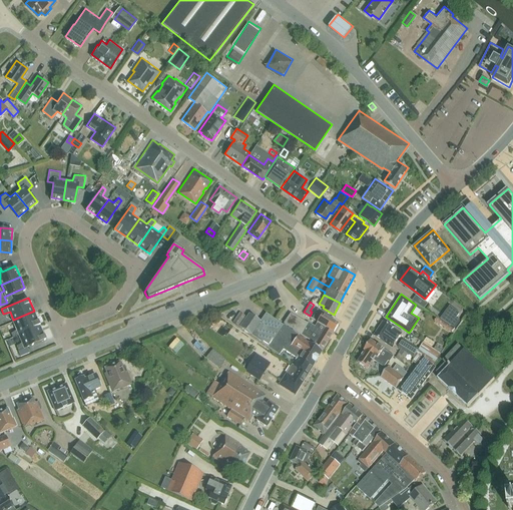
[(450,304),(440,317),(455,326),(460,320),(456,317),(460,311),(450,304)]
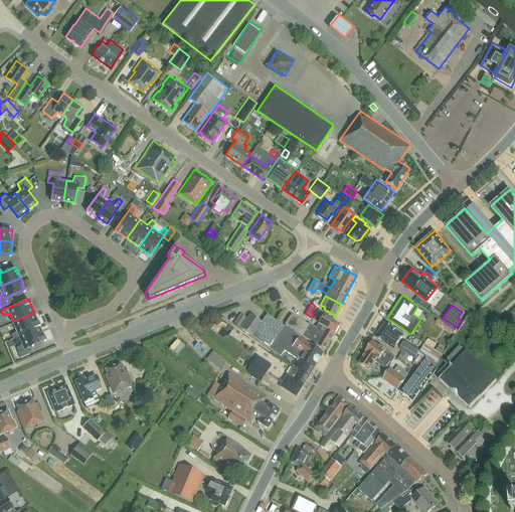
[(313,318),(318,321),(318,322),(319,323),(334,332),(339,324),(333,320),(334,317),(319,308),(313,318)]
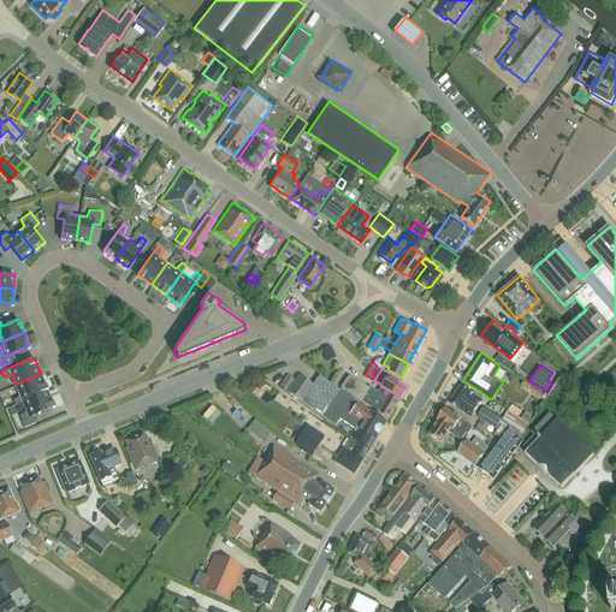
[(294,376),(286,372),(278,384),(285,388),(294,376)]
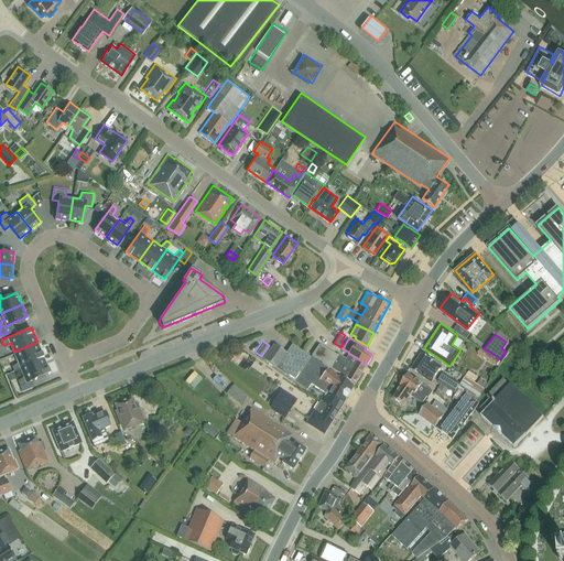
[(21,366),(44,357),(38,342),(14,352),(19,360),(12,365),(13,369),(21,366)]
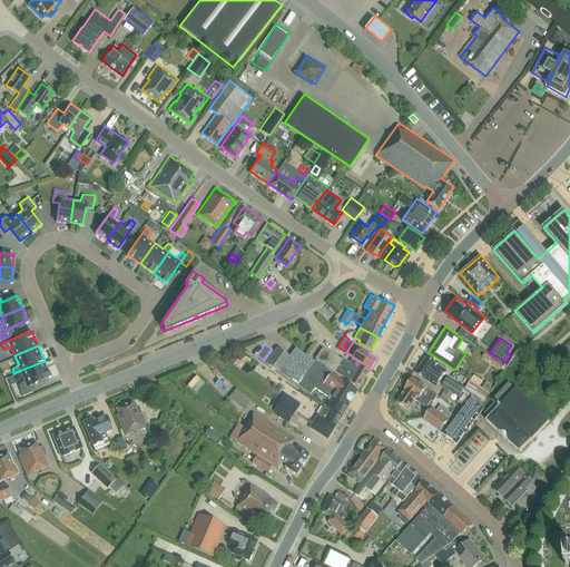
[(342,379),(314,359),(294,345),(287,354),(275,345),(265,361),(311,392),(314,385),(331,397),(332,394),(346,406),(357,388),(346,381),(342,379)]
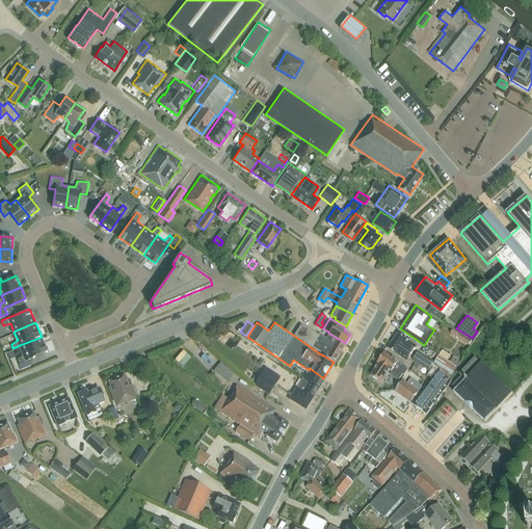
[(345,343),(329,334),(326,337),(319,333),(318,334),(301,323),(294,333),(312,345),(317,348),(324,352),(323,355),(334,362),(345,343)]
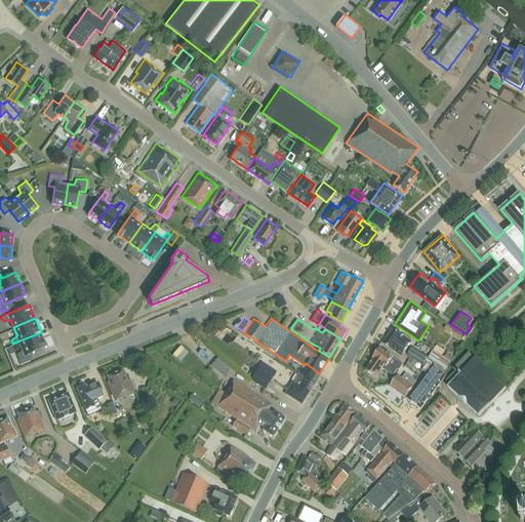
[(463,334),(446,322),(443,326),(460,338),(463,334)]
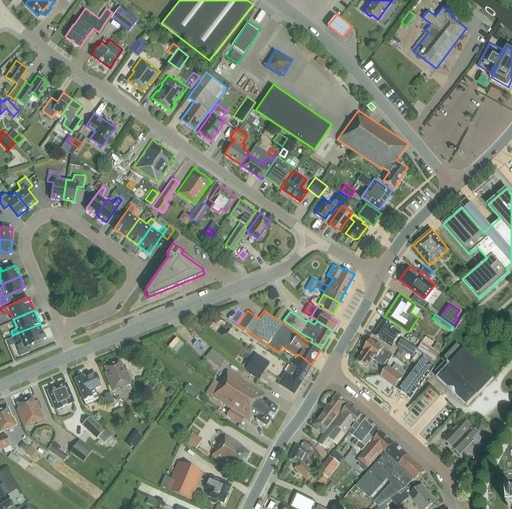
[(383,319),(373,333),(383,340),(390,344),(393,343),(402,330),(394,324),(393,325),(383,319)]
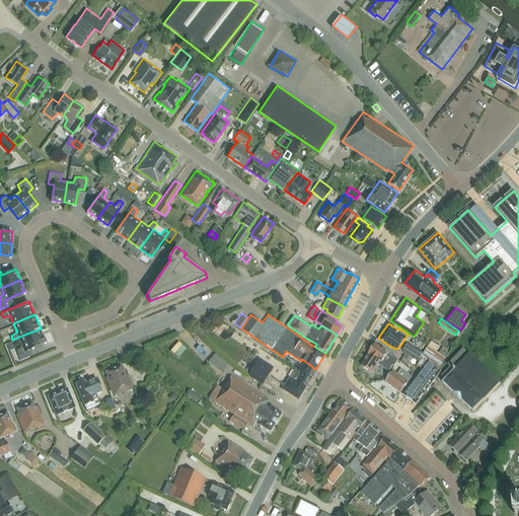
[(41,328),(19,337),(22,345),(16,349),(18,353),(46,342),(41,328)]
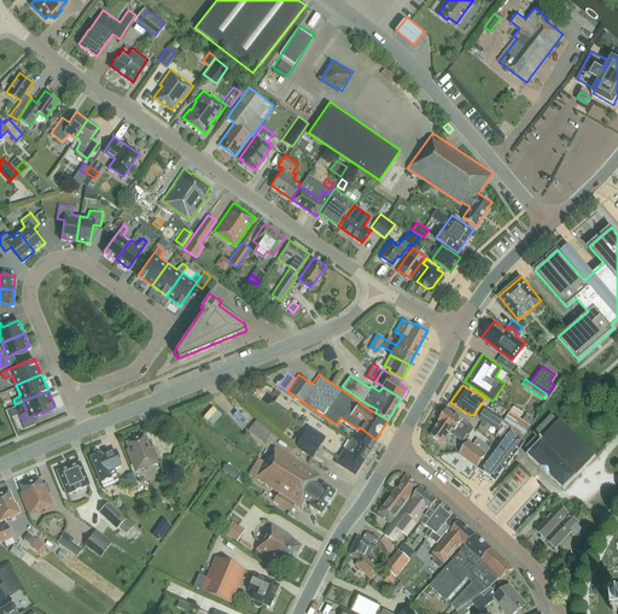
[(523,410),(513,403),(508,409),(519,416),(523,410)]
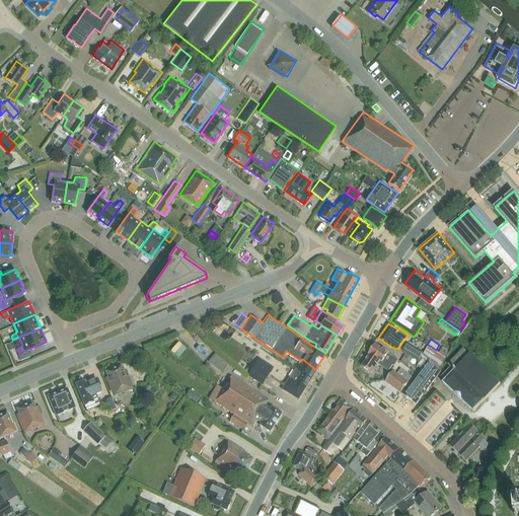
[(397,358),(392,355),(393,354),(375,342),(368,352),(369,353),(362,364),(372,371),(378,362),(388,369),(392,363),(393,364),(397,358)]
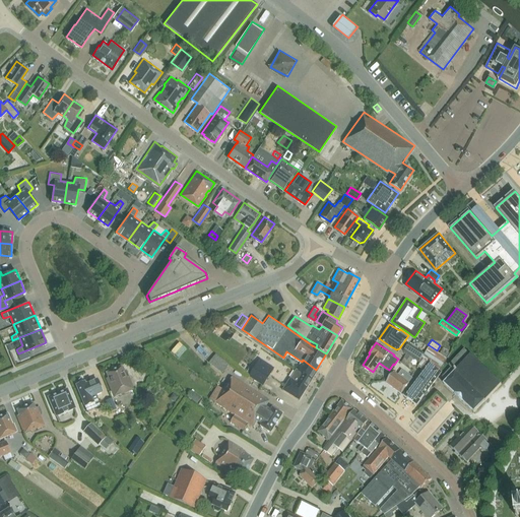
[(428,345),(424,351),(408,342),(403,350),(406,351),(413,357),(419,360),(421,357),(423,357),(423,358),(424,357),(439,368),(446,357),(437,350),(428,344),(428,345)]
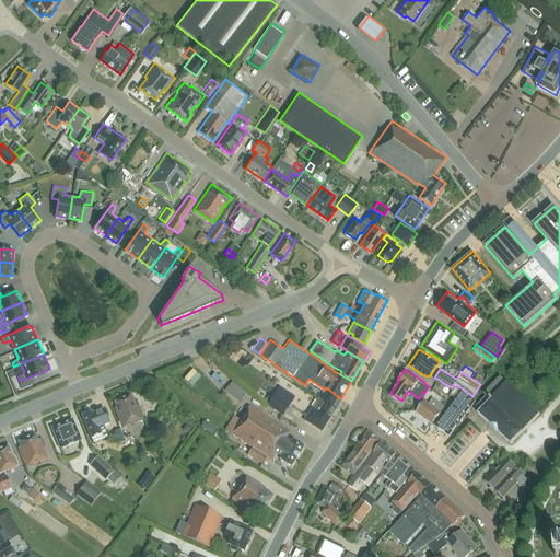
[(477,373),(474,379),(480,383),(483,378),(477,373)]
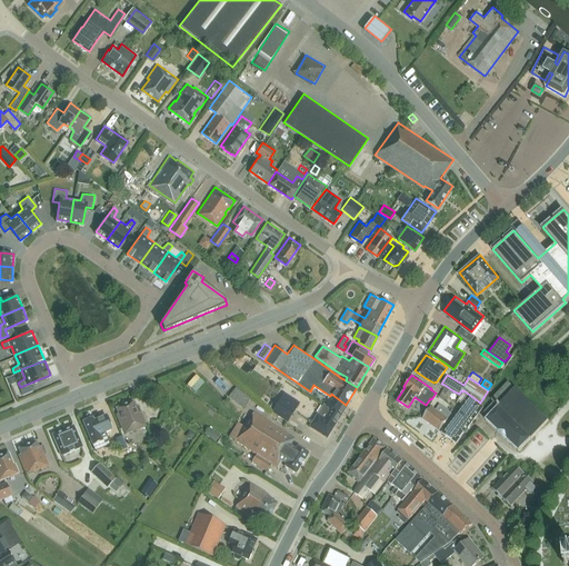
[(531,436),(548,418),(515,386),(515,387),(508,380),(491,398),(493,400),(485,410),(489,415),(486,418),(519,449),(530,436),(531,436)]
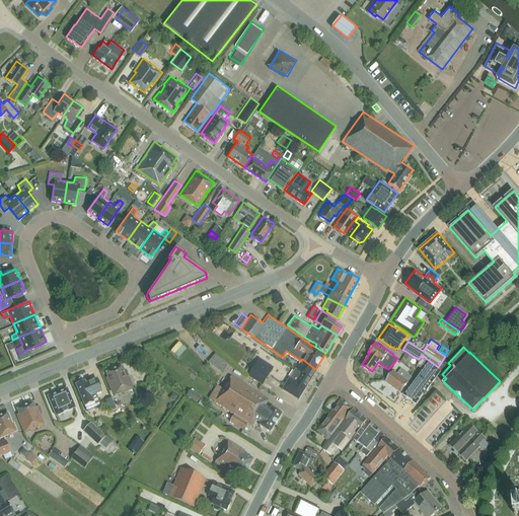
[(20,358),(30,354),(27,349),(18,353),(20,358)]
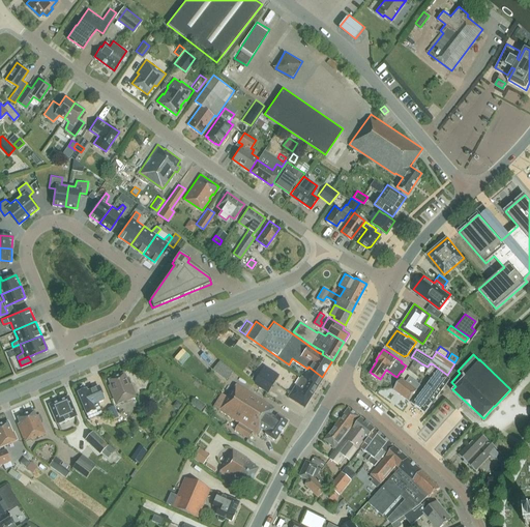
[(449,377),(447,375),(432,363),(431,364),(431,363),(424,372),(431,375),(411,401),(424,411),(449,377)]
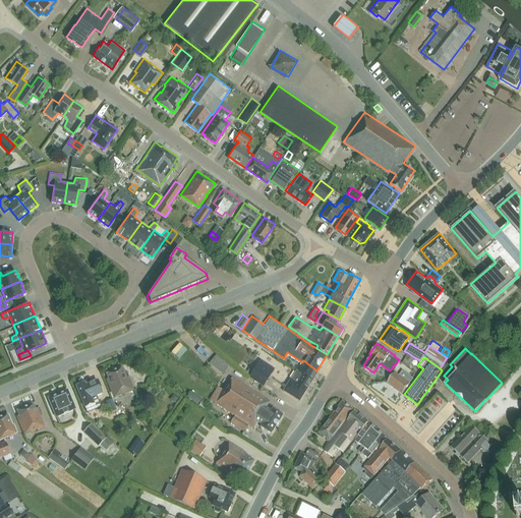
[(299,399),(316,370),(303,360),(302,362),(297,369),(296,368),(283,389),(299,399)]
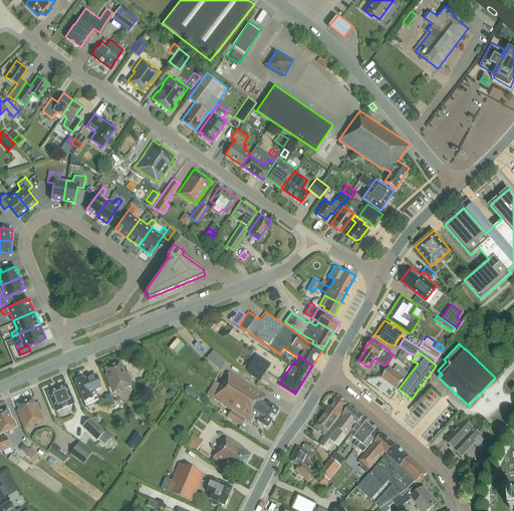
[(267,365),(252,356),(244,370),(259,379),(267,365)]
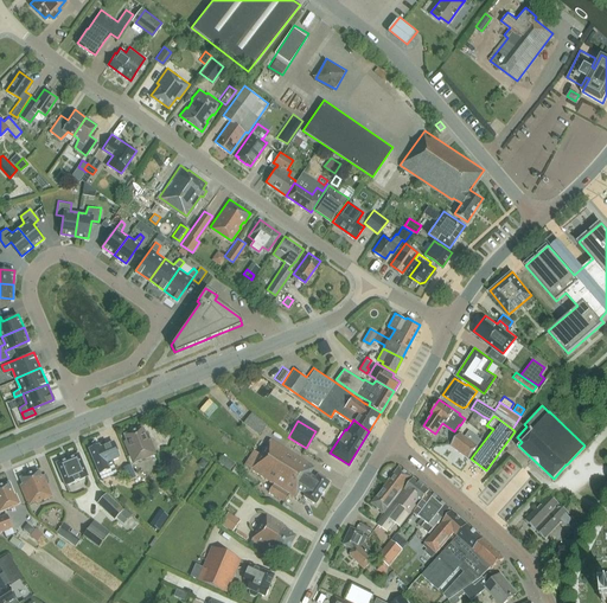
[(142,425),(123,432),(126,438),(123,440),(133,461),(155,451),(147,429),(145,430),(142,425)]
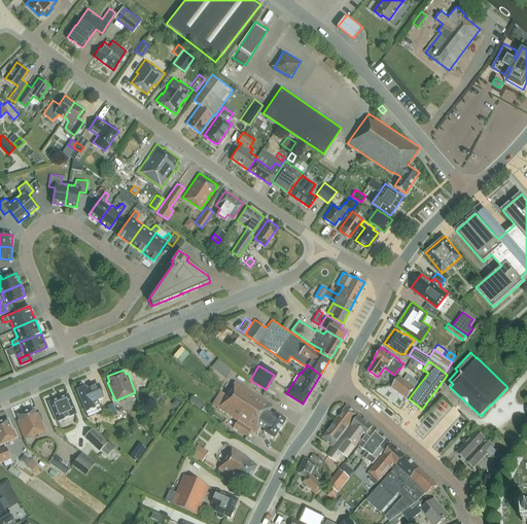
[(407,397),(415,386),(399,375),(391,385),(407,397)]
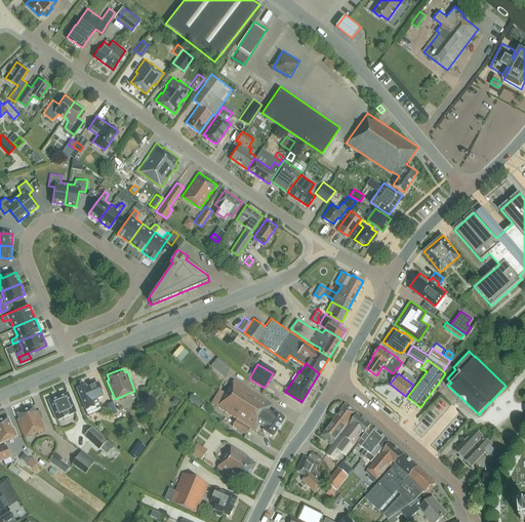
[(162,380),(153,374),(149,383),(157,389),(162,380)]
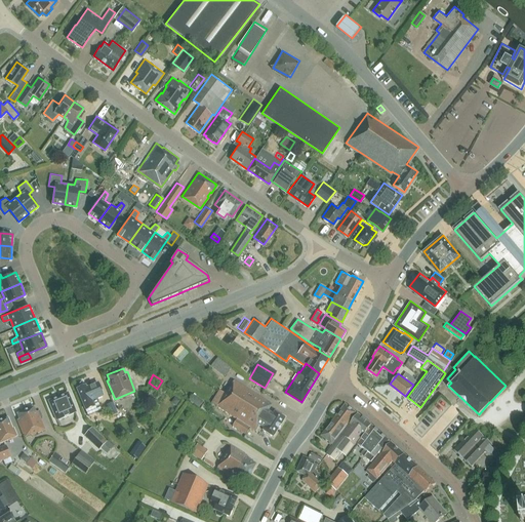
[(273,411),(268,408),(272,402),(234,378),(229,387),(228,387),(225,391),(264,415),(279,426),(285,416),(275,409),(273,411)]
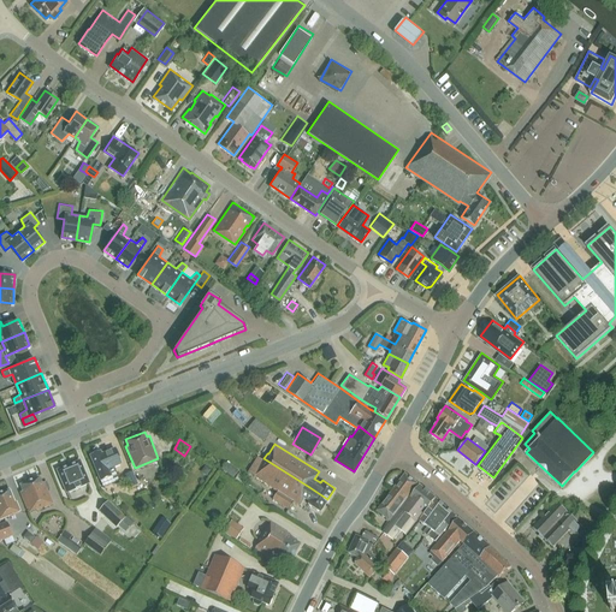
[(100,450),(90,453),(101,482),(118,475),(117,470),(114,464),(120,462),(114,446),(101,452),(100,450)]
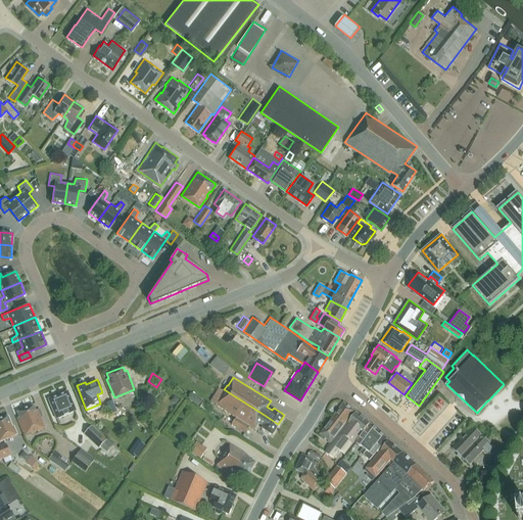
[(224,389),(224,390),(218,386),(209,398),(216,403),(235,415),(230,422),(244,431),(248,423),(254,427),(257,422),(262,424),(260,425),(262,426),(262,427),(272,433),(278,424),(263,414),(224,389)]
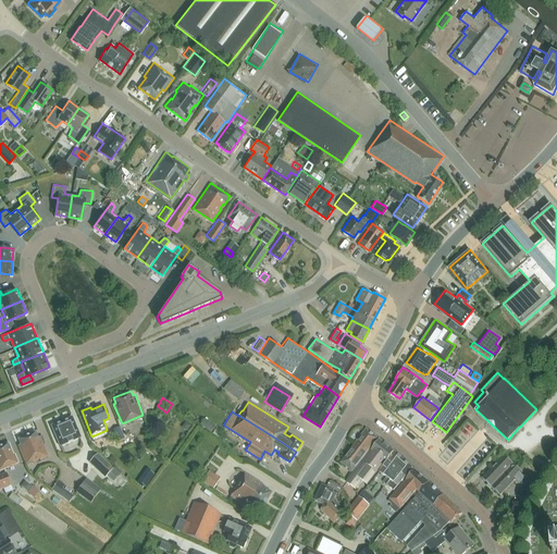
[(81,435),(78,431),(72,415),(51,423),(60,444),(81,435)]
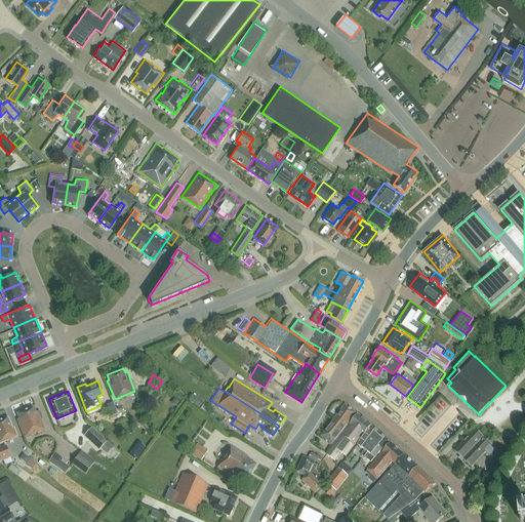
[(193,392),(189,398),(204,409),(205,408),(208,403),(203,399),(193,392)]
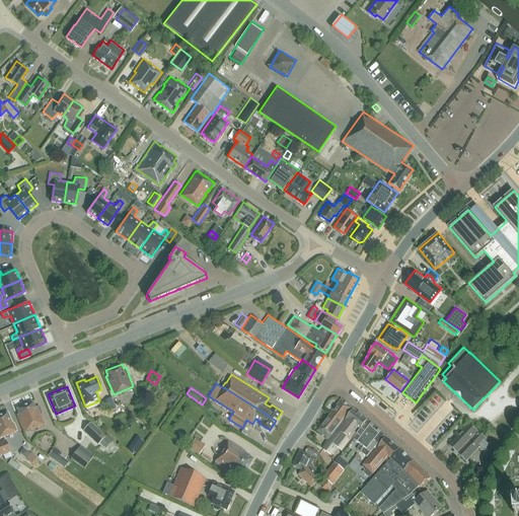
[(172,390),(168,396),(174,399),(177,394),(172,390)]
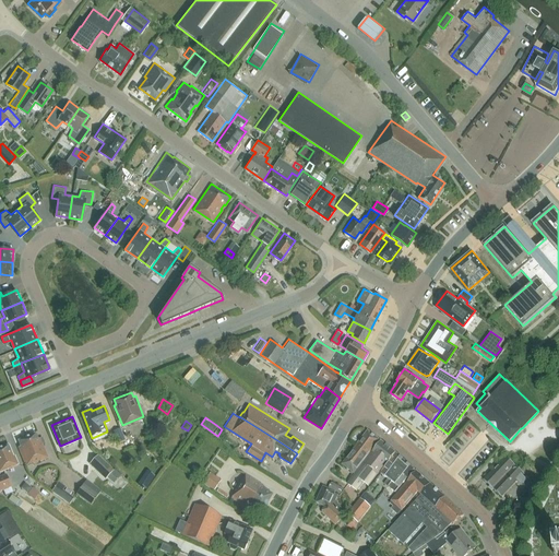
[(114,428),(118,441),(126,438),(120,426),(114,428)]
